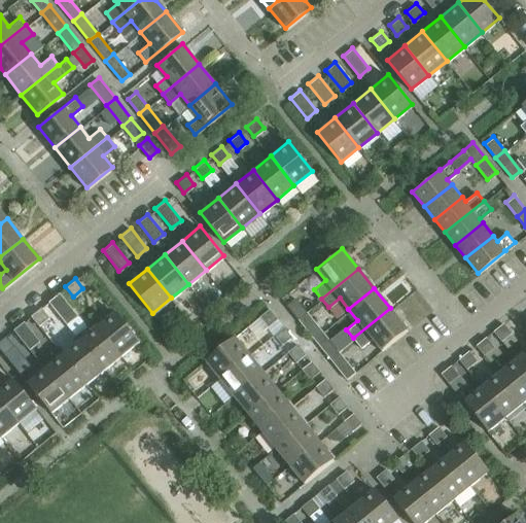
[(59,291),(58,292),(47,301),(69,327),(77,321),(74,317),(77,314),(59,291)]
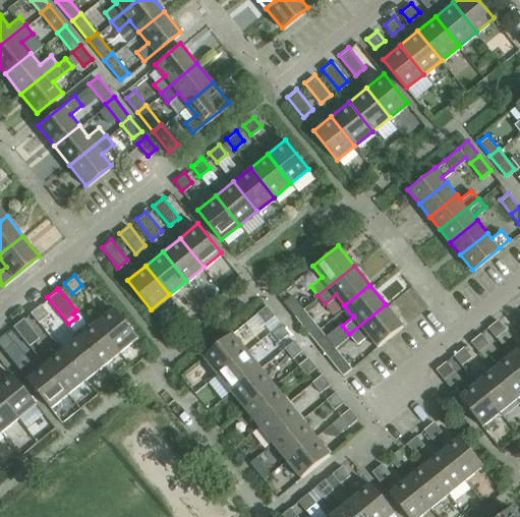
[(283,300),(294,313),(302,307),(291,293),(283,300)]
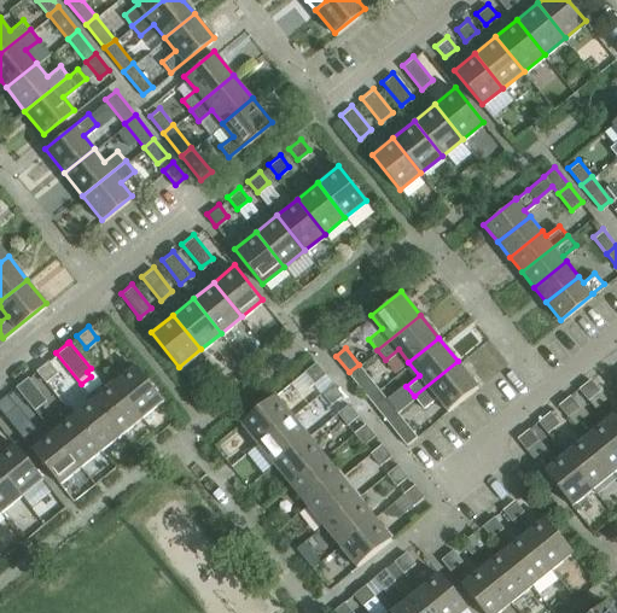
[(57,371),(47,360),(35,368),(45,380),(57,371)]
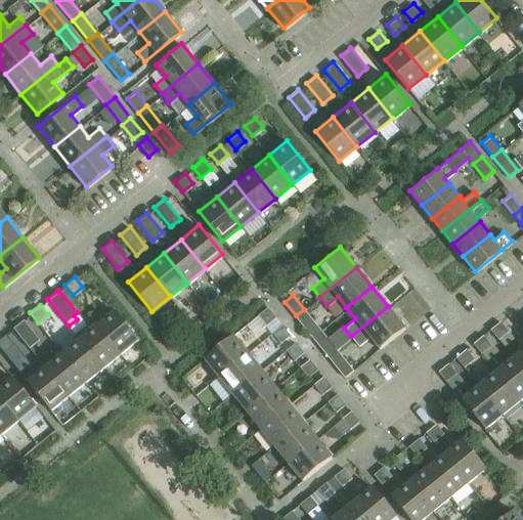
[(267,305),(257,313),(265,323),(275,315),(267,305)]
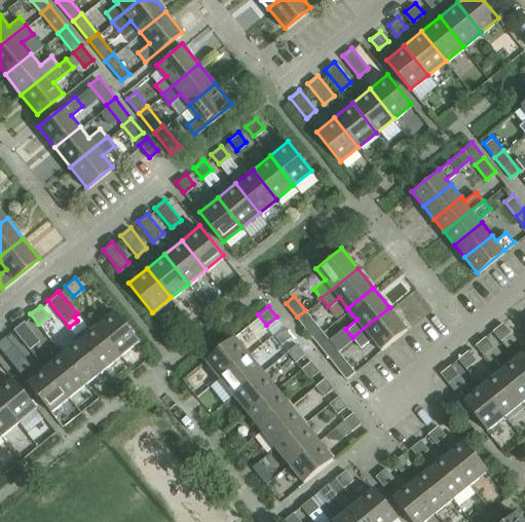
[(389,307),(352,337),(360,346),(371,337),(380,348),(406,328),(389,307)]
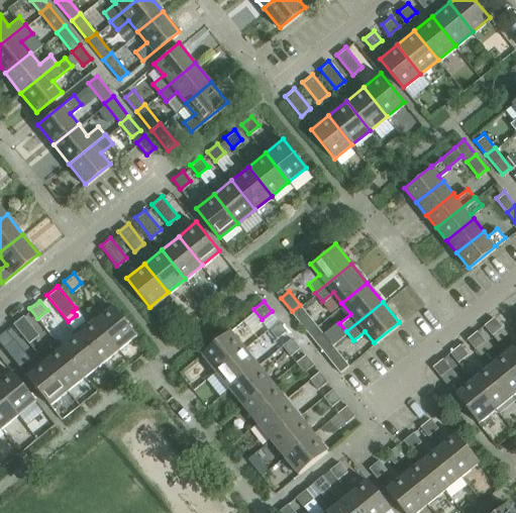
[(113,305),(95,319),(118,347),(135,333),(113,305)]
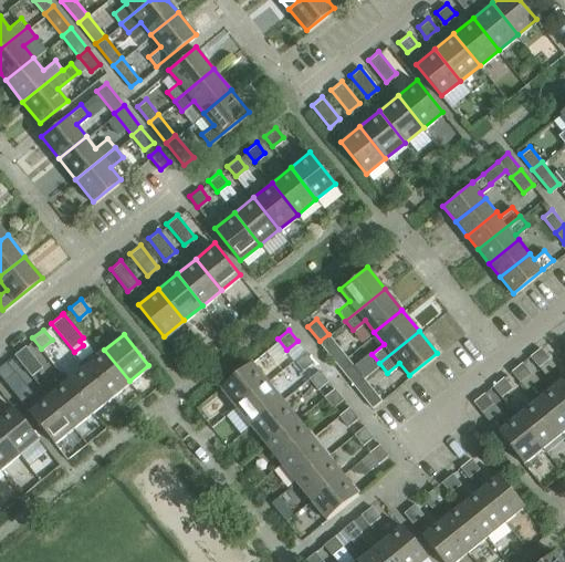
[(333,340),(324,347),(336,363),(346,355),(333,340)]
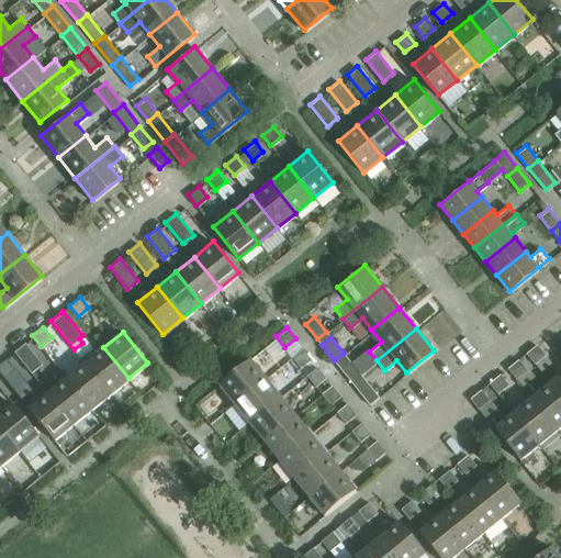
[(24,342),(14,350),(30,371),(41,363),(24,342)]
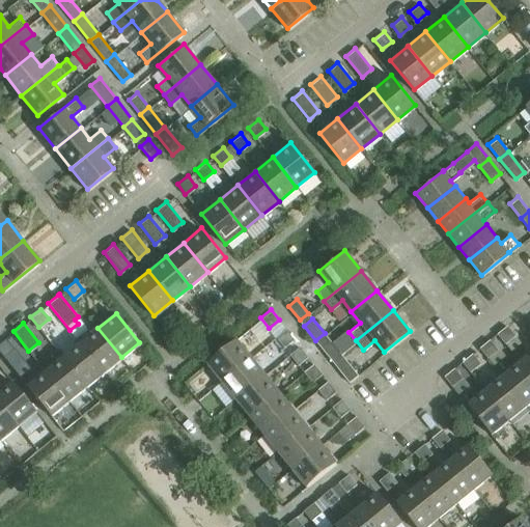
[(514,334),(506,324),(496,332),(504,342),(514,334)]
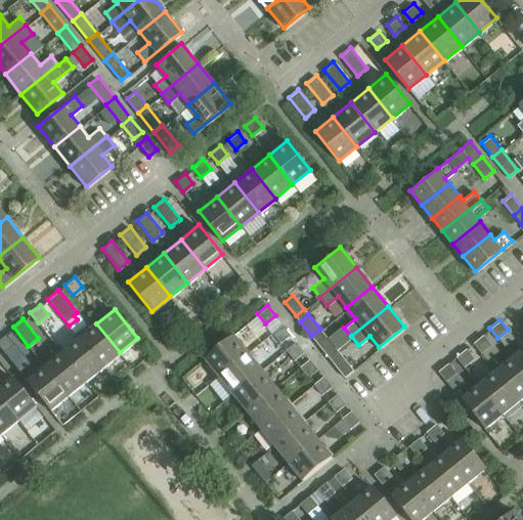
[(120,352),(96,323),(79,337),(102,366),(120,352)]
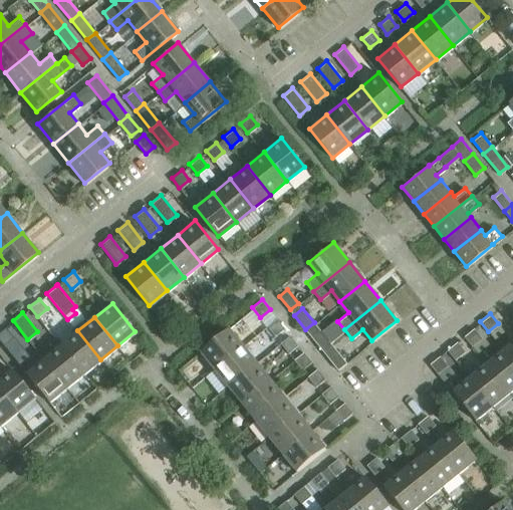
[(283,326),(276,317),(266,324),(274,334),(283,326)]
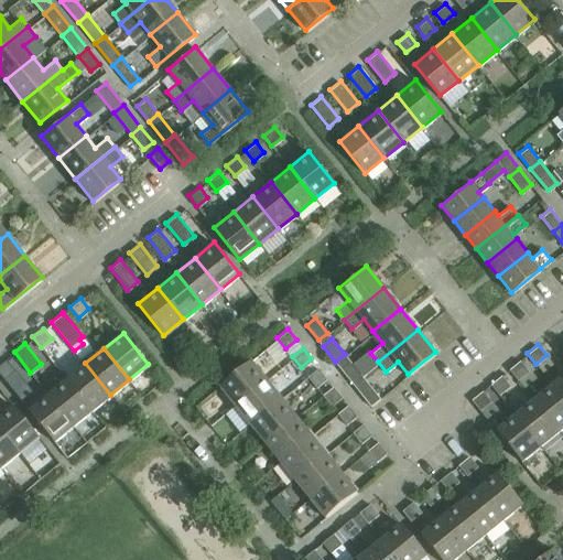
[(14,368),(6,358),(0,362),(0,373),(3,377),(14,368)]
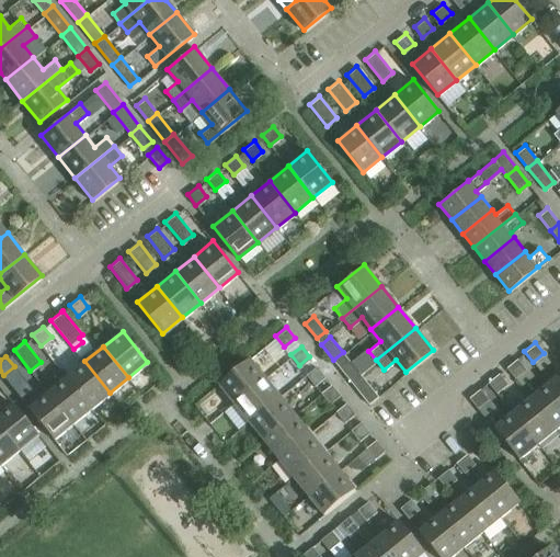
[(249,356),(217,382),(233,401),(264,376),(249,356)]
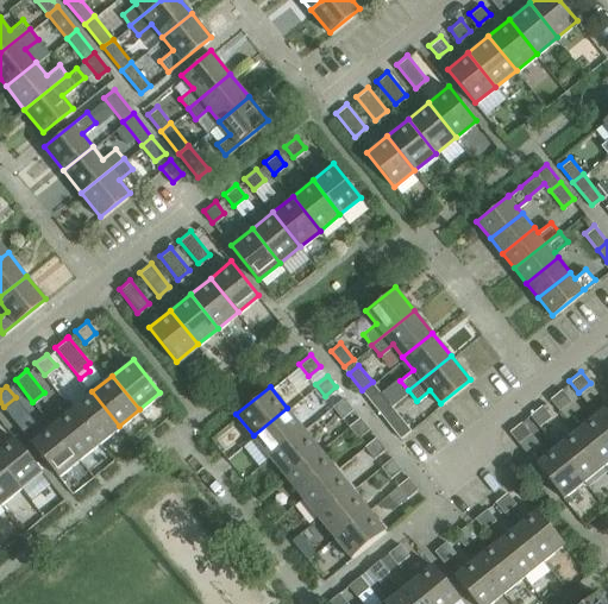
[(368,396),(381,413),(390,404),(377,388),(368,396)]
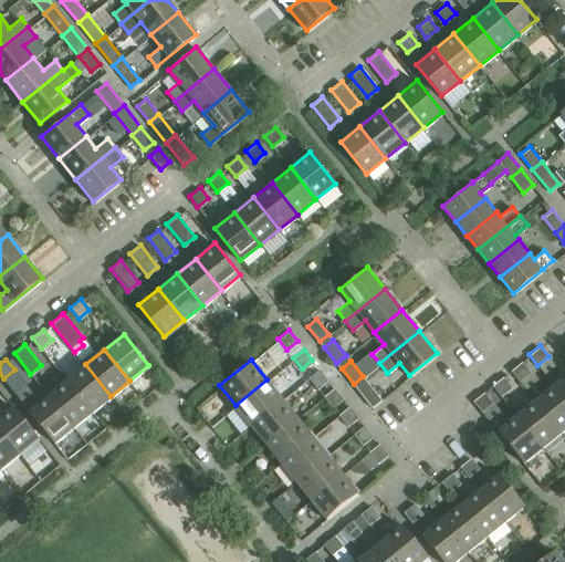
[(521,361),(511,370),(519,380),(530,371),(521,361)]
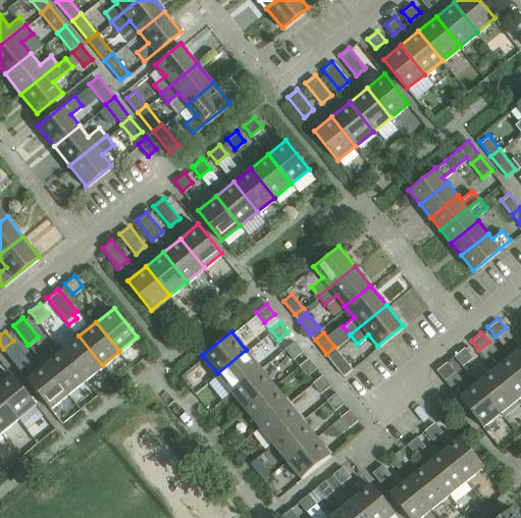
[(102,365),(79,335),(61,350),(85,378),(102,365)]
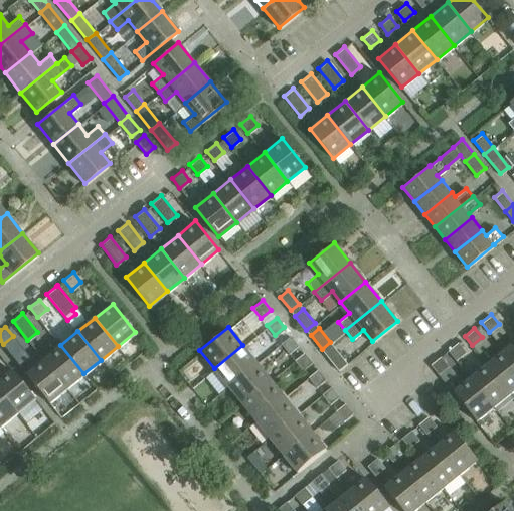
[(298,344),(290,335),(281,342),(289,352),(298,344)]
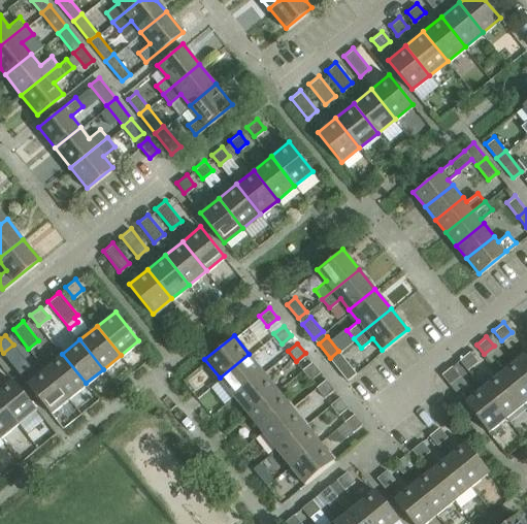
[(468,350),(459,358),(466,368),(476,360),(468,350)]
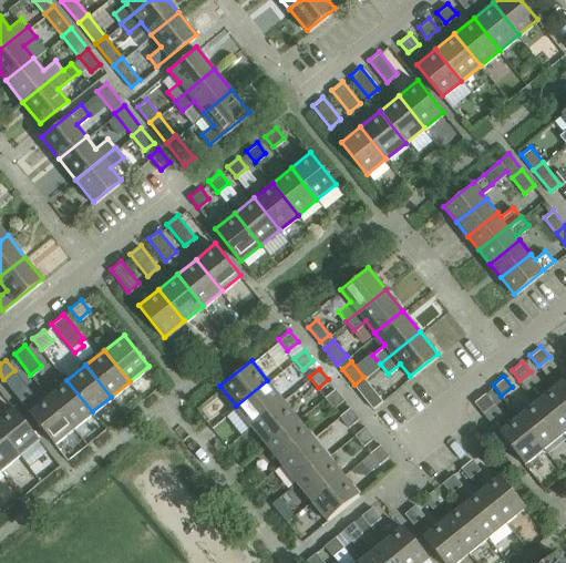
[(565,376),(555,385),(565,398),(565,376)]
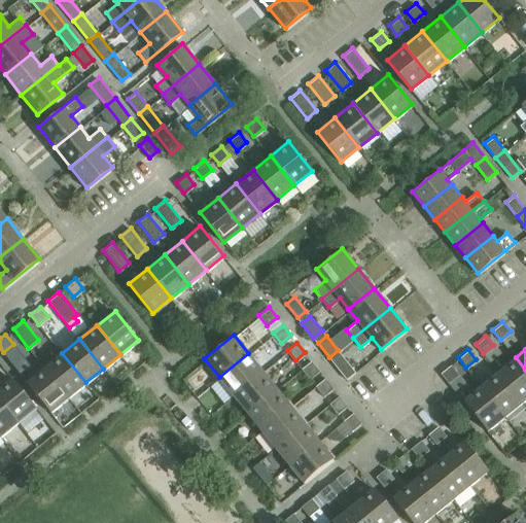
[(85,382),(62,353),(44,367),(68,396),(85,382)]
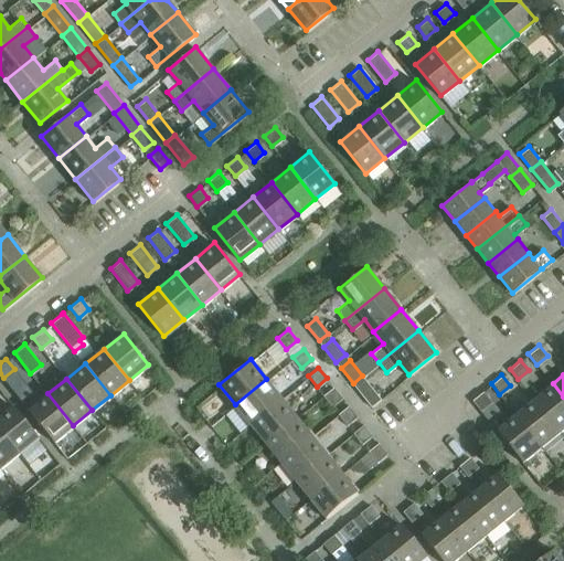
[(266,379),(235,404),(249,423),(282,398),(266,379)]
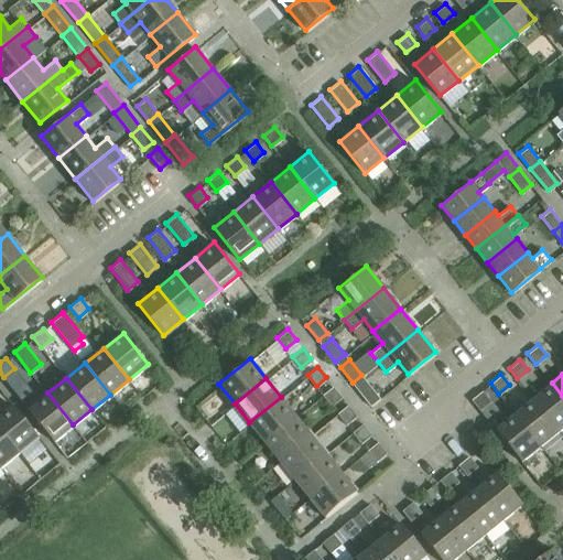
[(367,381),(358,389),(370,405),(379,397),(367,381)]
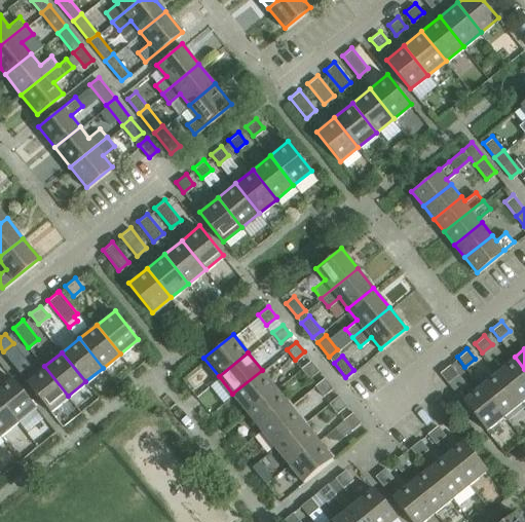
[(524,369),(515,357),(497,371),(521,400),(524,397),(524,369)]
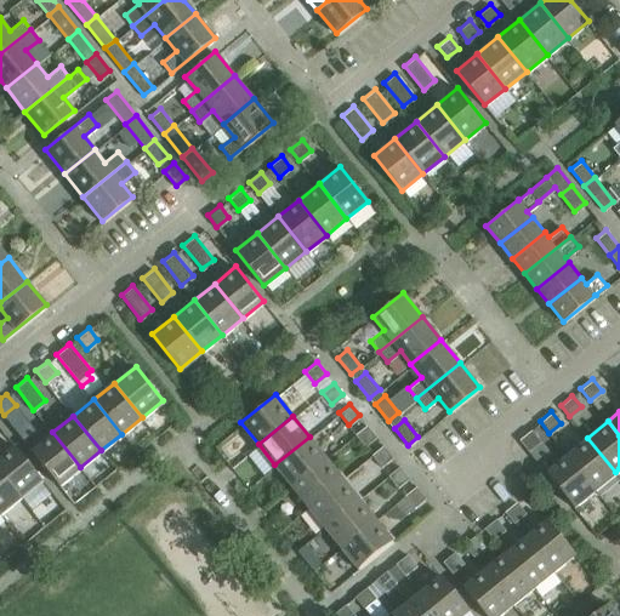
[(375,435),(367,423),(354,433),(364,445),(375,435)]
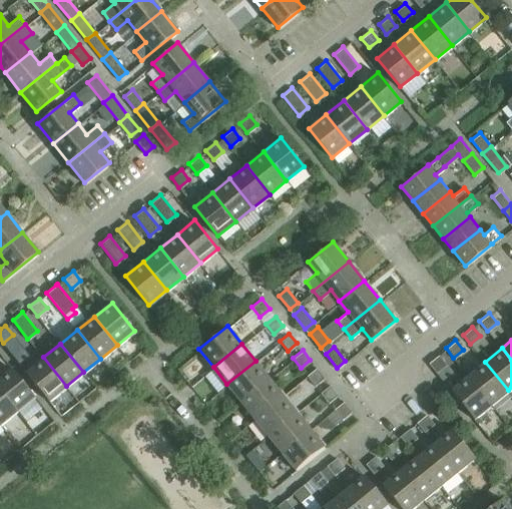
[(446,364),(438,354),(428,362),(436,372),(446,364)]
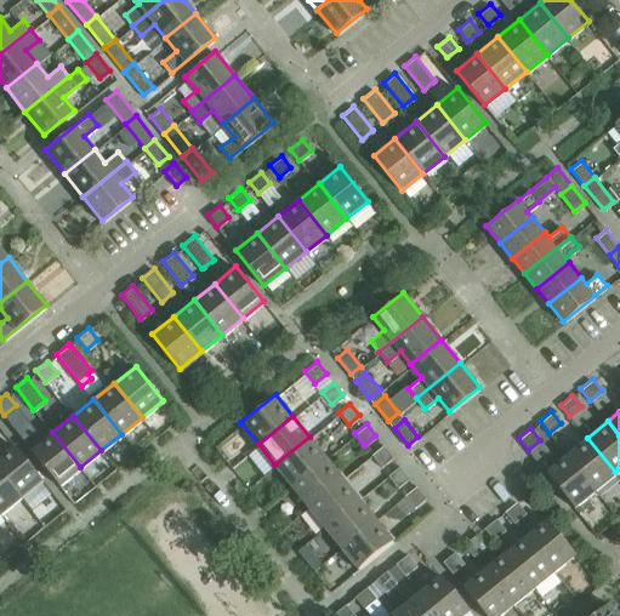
[(52,432),(32,450),(60,484),(80,467),(52,432)]
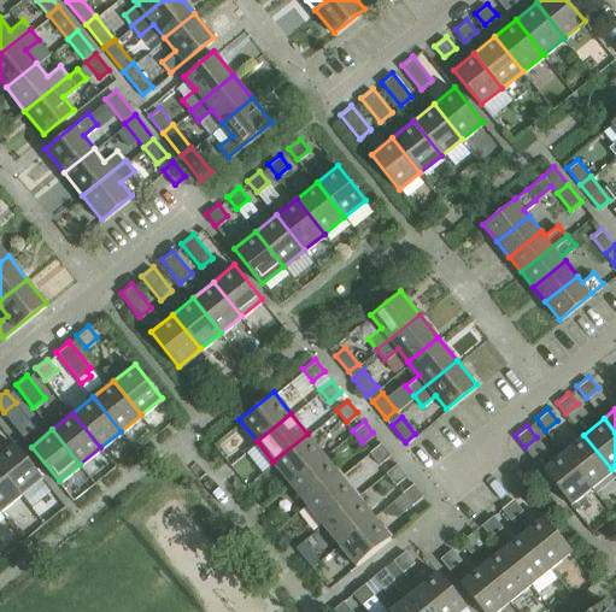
[(323,454),(308,434),(273,462),(289,482),(323,454)]
